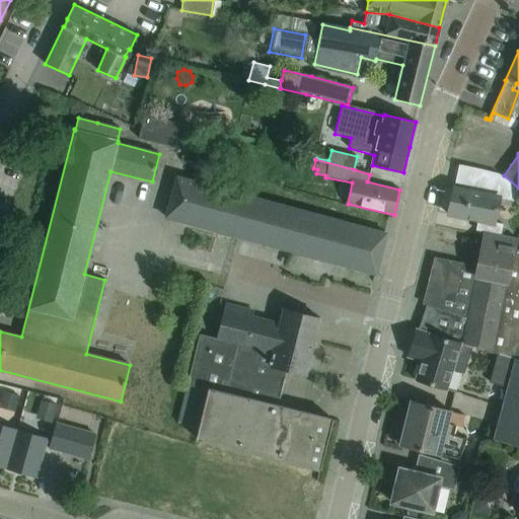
[(518,194),(518,188),(504,175),(498,171),(478,169),(458,164),(455,182),(477,188),(476,193),(453,188),(448,214),(477,220),(475,230),(484,231),(500,235),(502,224),(493,222),(498,198),(515,200),(518,194)]
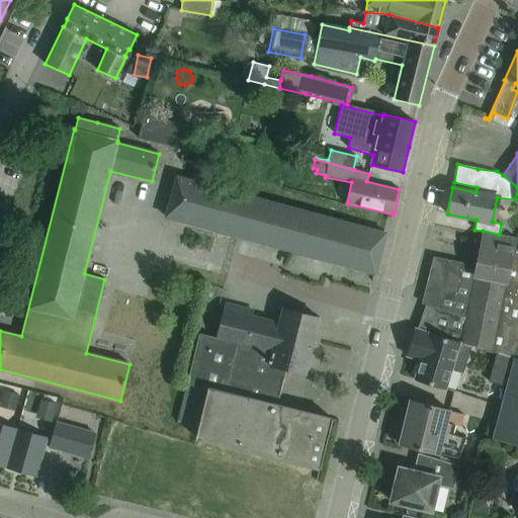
[(176,176),(165,217),(343,265),(373,273),(374,273),(384,233),(382,233),(365,228),(229,190),(232,176),(193,166),(189,180),(176,176)]
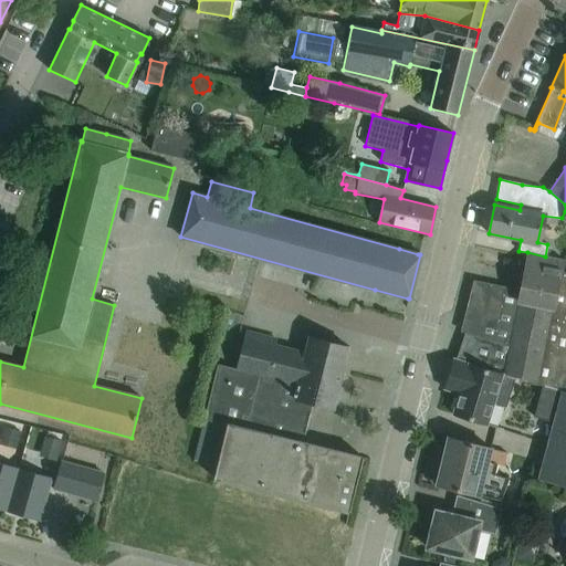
[(562,260),(545,257),(527,252),(524,273),(522,273),(521,274),(523,274),(520,291),(521,291),(534,286),(536,278),(565,283),(565,271),(562,270),(562,260)]
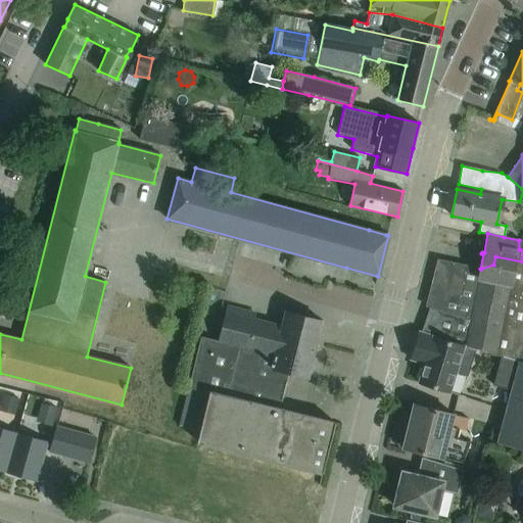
[(522,262),(495,256),(493,265),(481,269),(480,269),(480,270),(438,260),(429,298),(427,306),(429,307),(421,331),(476,349),(502,355),(501,355),(519,361),(522,362),(522,262)]
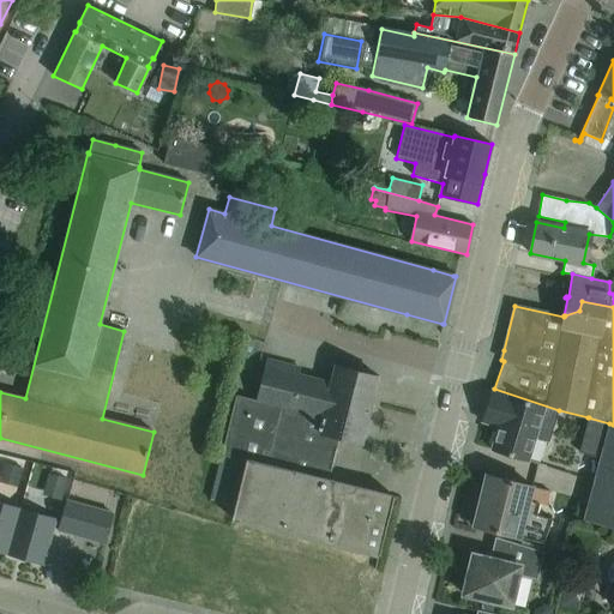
[(236,396),(222,453),(246,459),(232,518),(379,555),(393,495),(327,480),(338,438),(360,443),(378,375),(333,365),(329,381),(298,373),(299,367),(265,360),(256,401),(236,396)]
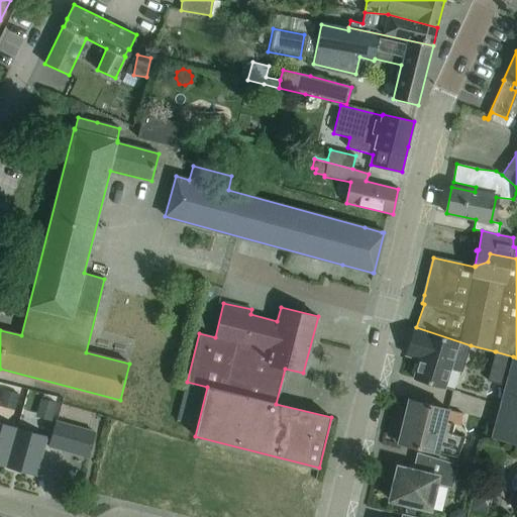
[(461,372),(471,345),(416,327),(416,328),(414,328),(406,354),(419,359),(413,378),(444,388),(450,368),(461,372)]
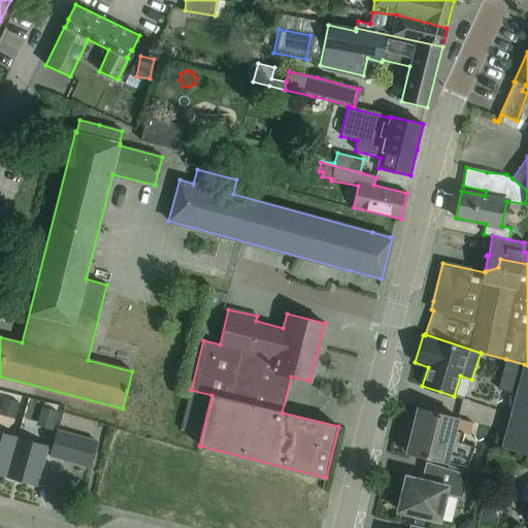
[(516,394),(524,364),(505,359),(498,389),(516,394)]
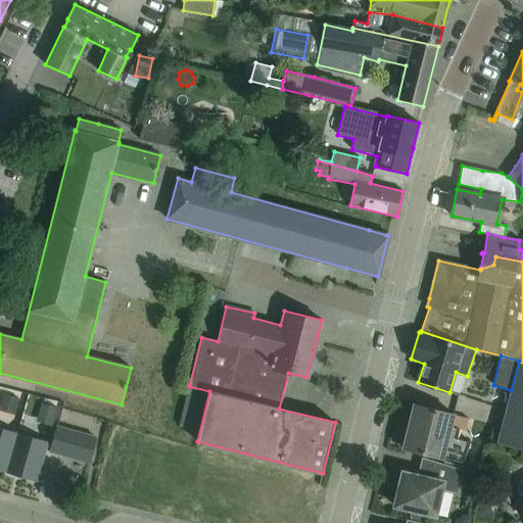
[(522,362),(519,361),(511,390),(496,443),(517,448),(522,449),(522,362)]
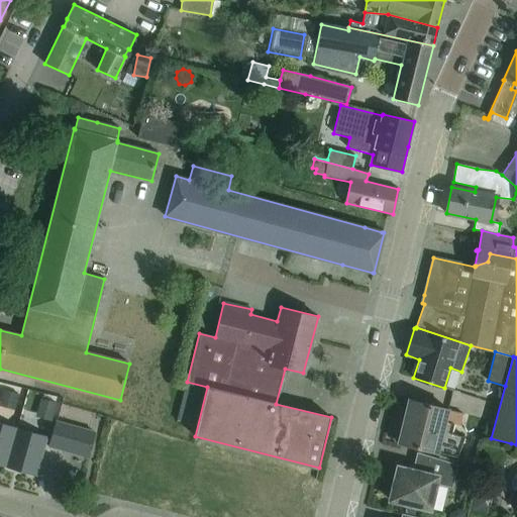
[(58,403),(42,398),(39,412),(55,416),(58,403)]
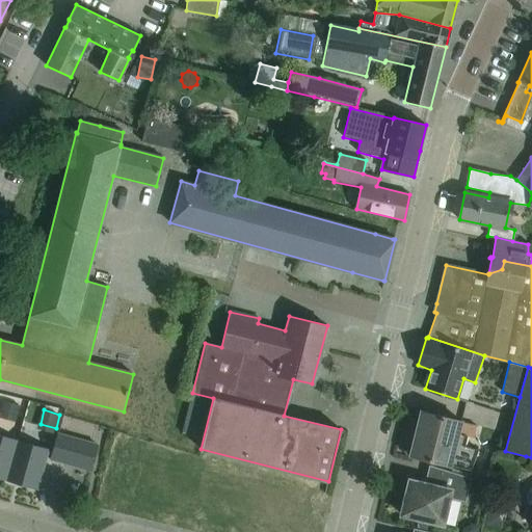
[(461,421),(421,411),(409,455),(473,471),(478,450),(464,446),(468,435),(458,433),(461,421)]
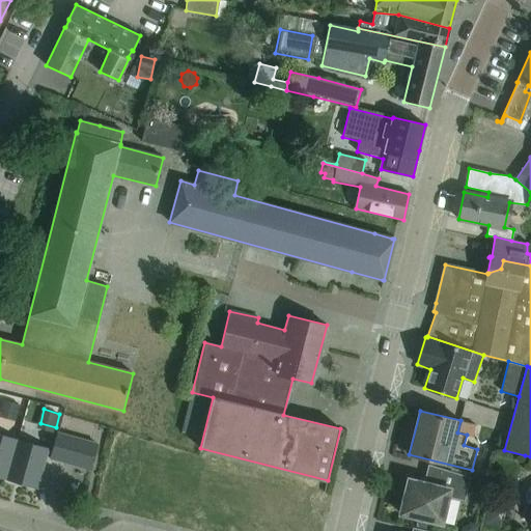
[(62,462),(70,436),(57,432),(50,458),(62,462)]
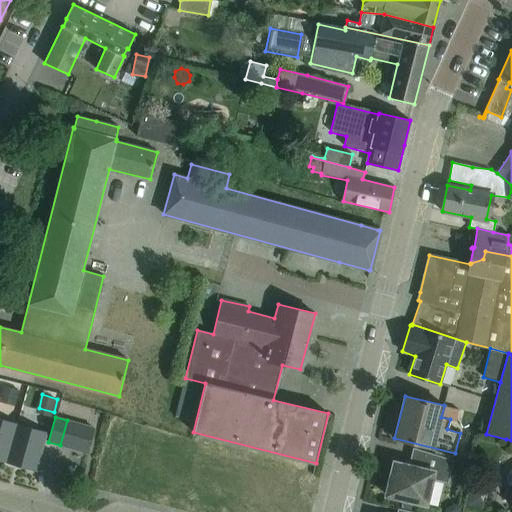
[(7,458),(16,424),(0,419),(0,459),(5,461),(6,458),(7,458)]
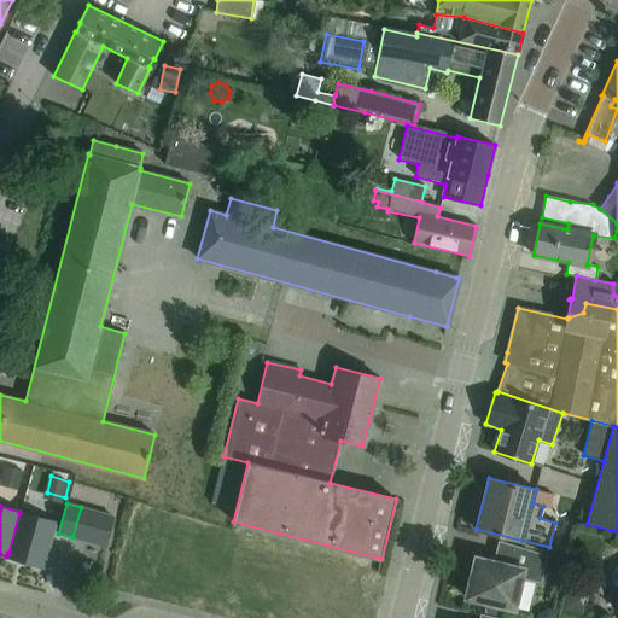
[(88,541),(97,512),(81,507),(73,537),(88,541)]
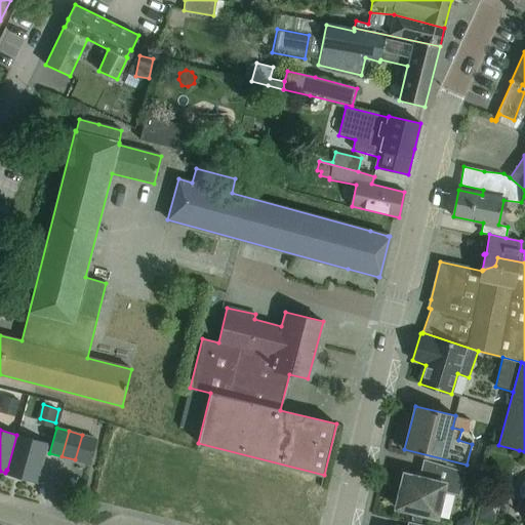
[(5,473),(35,482),(36,482),(47,444),(16,435),(7,470),(6,470),(5,473)]
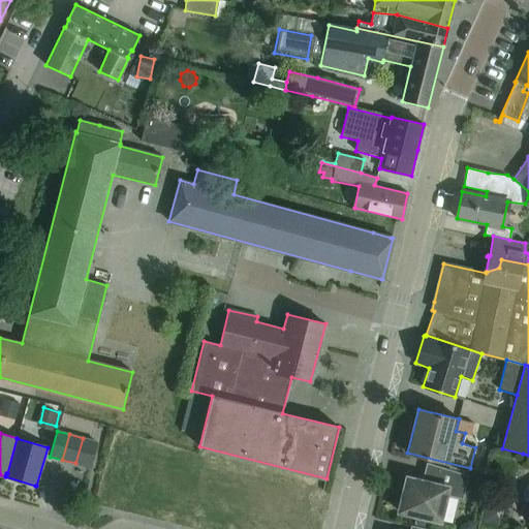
[(88,467),(95,441),(83,438),(75,463),(88,467)]
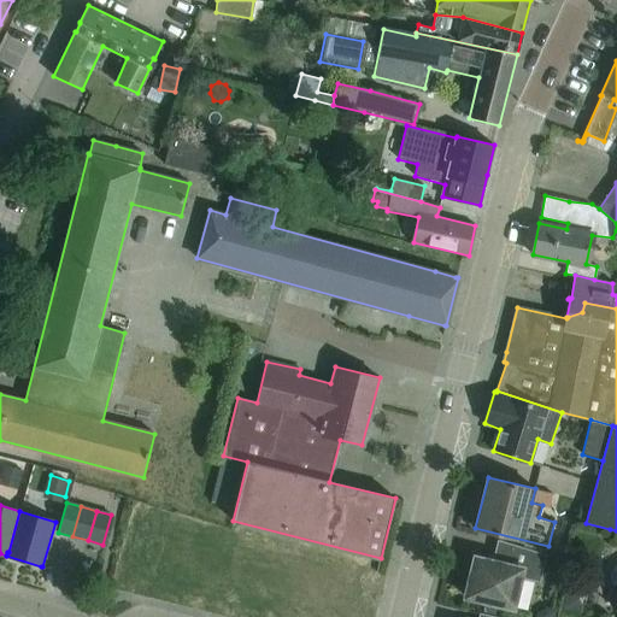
[(546,554),(497,540),(492,560),(475,557),(470,576),(465,580),(463,588),(466,593),(465,597),(512,609),(519,577),(539,582),(546,554)]
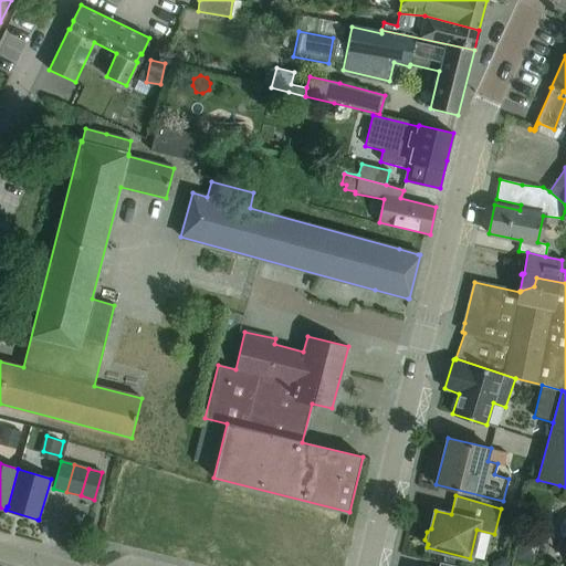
[(280,548),(348,565),(354,565),(366,523),(292,504),(280,548)]
